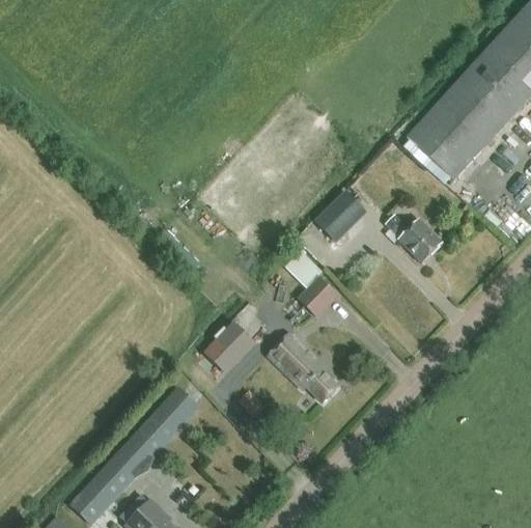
[(530,94),(530,0),(529,0),(406,137),(453,179),(530,94)]
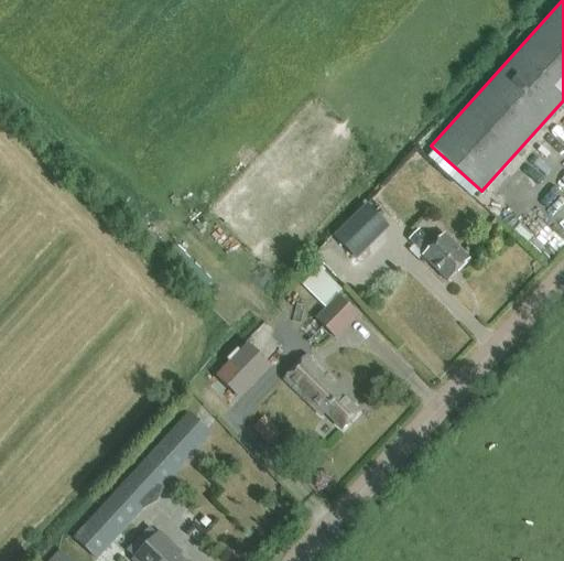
[(389,226),(366,203),(333,236),(357,259),(389,226)]
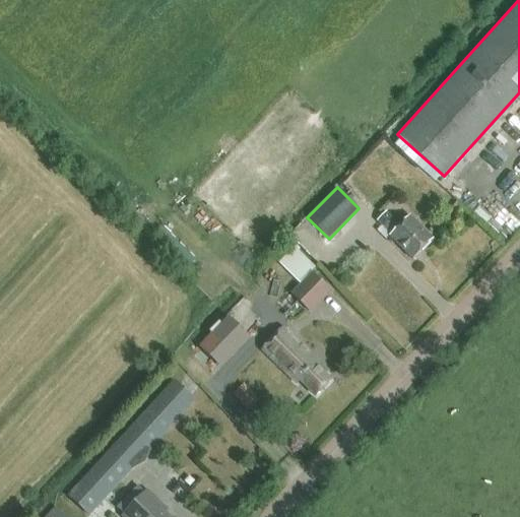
[(380,223),(377,228),(385,236),(389,233),(411,257),(432,237),(408,213),(398,222),(385,209),(376,218),(380,223)]
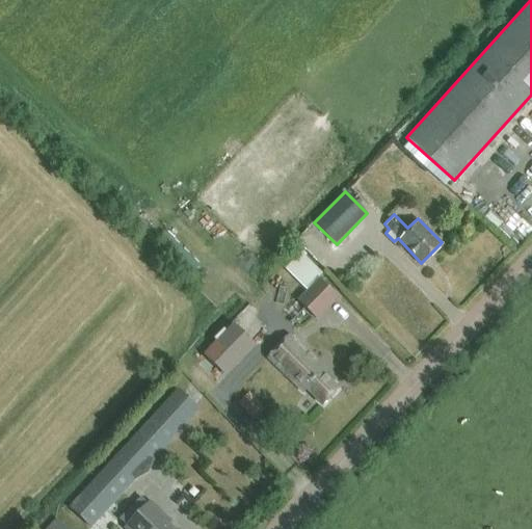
[(326,309),(339,297),(318,276),(306,289),(326,309)]
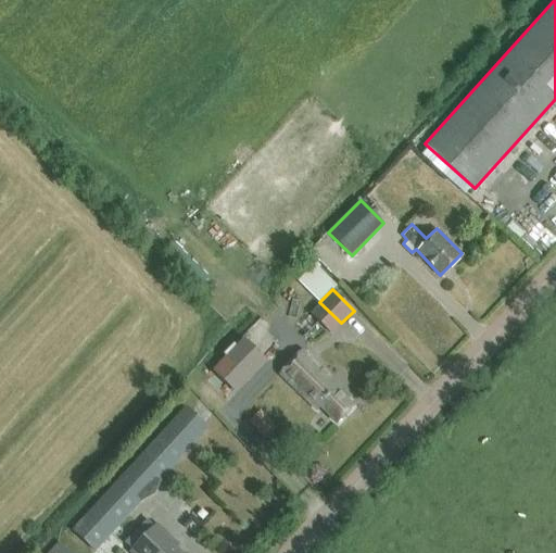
[(267,360),(242,336),(212,369),(237,392),(267,360)]
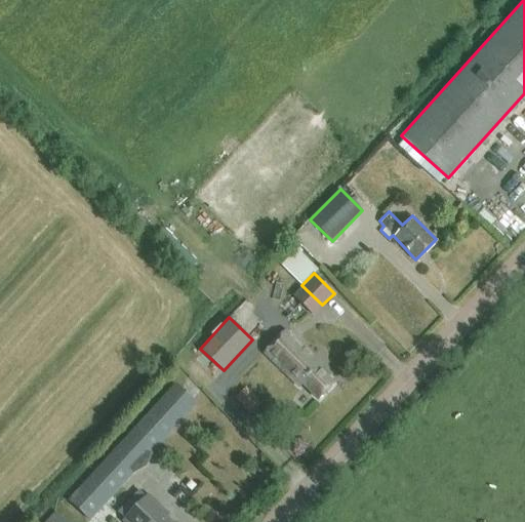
[(301,382),(319,397),(334,382),(328,376),(331,373),(284,329),(264,351),(298,385),(301,382)]
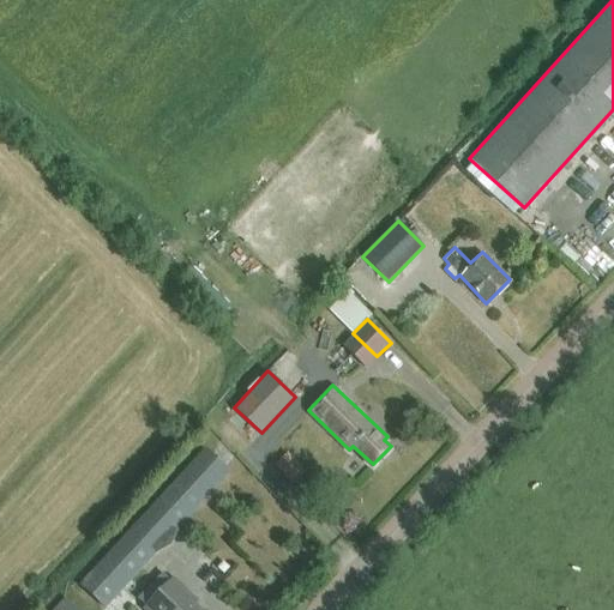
[(228,470),(204,447),(80,581),(106,604),(228,470)]
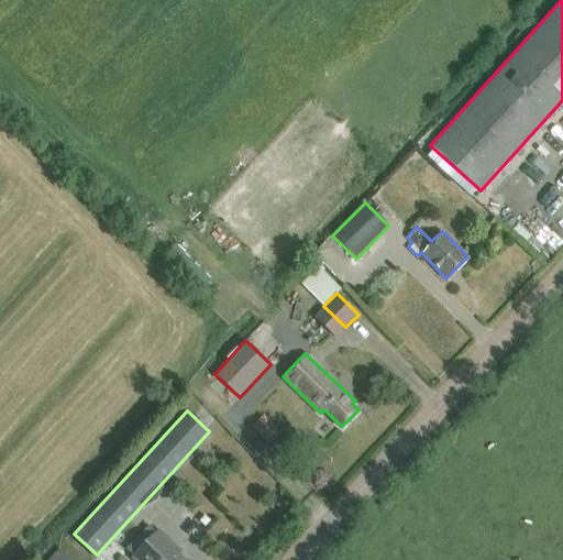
[(185,559),(177,552),(180,550),(158,529),(141,548),(135,544),(128,551),(133,556),(132,558),(134,559),(185,559)]
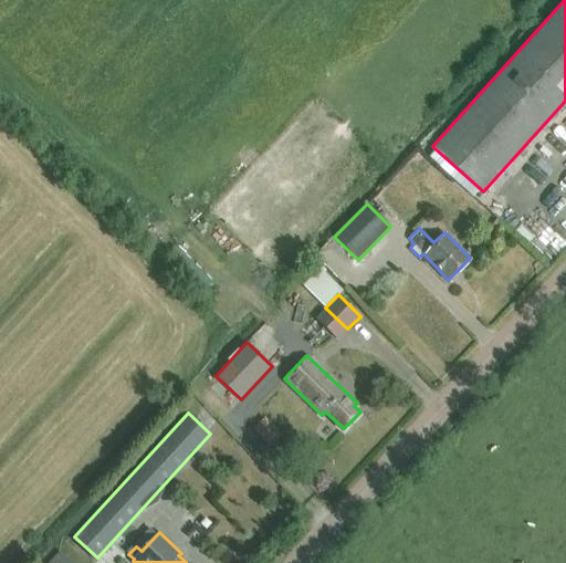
[(71,562),(59,551),(46,562),(71,562)]
